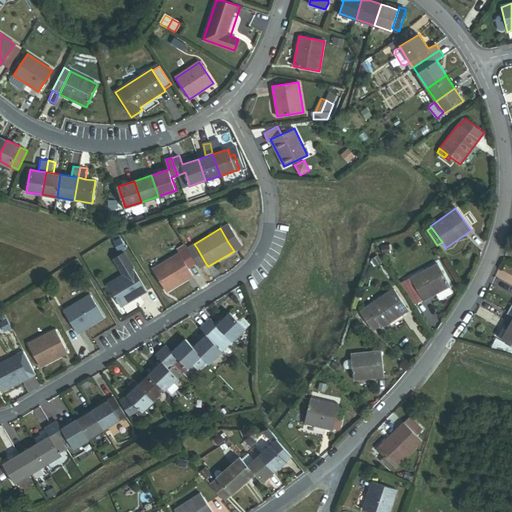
[(179,253),(187,248),(184,243),(176,249),(179,253)]
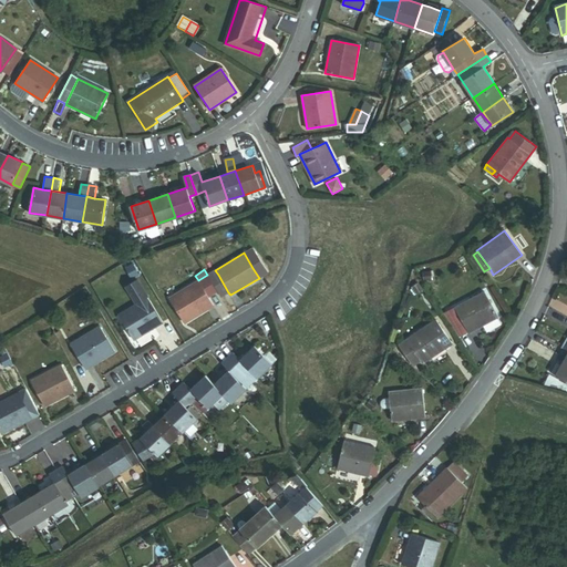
[(207,275),(210,279),(218,275),(215,270),(207,275)]
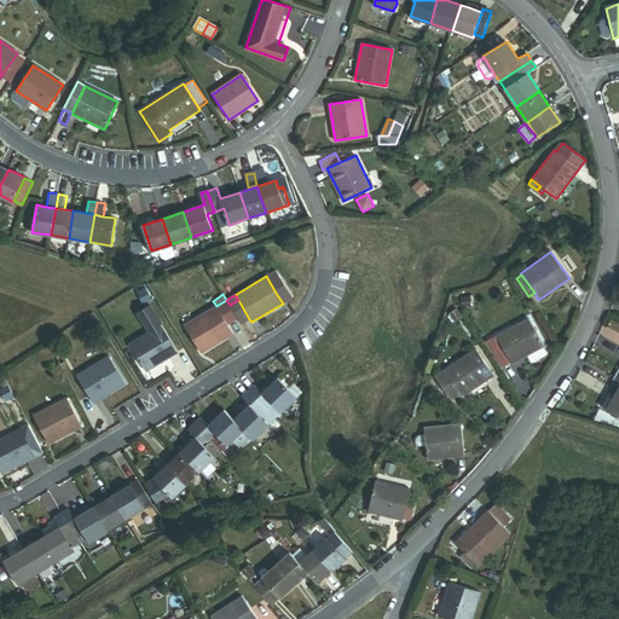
[(226,323),(237,317),(230,305),(226,300),(217,306),(226,323)]
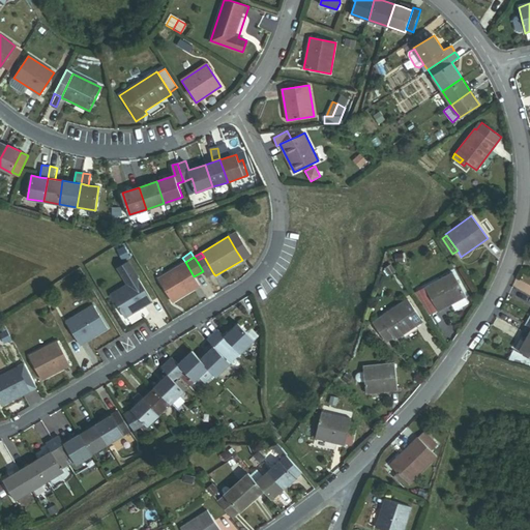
[(206,277),(213,273),(204,257),(197,261),(203,271),(206,277)]
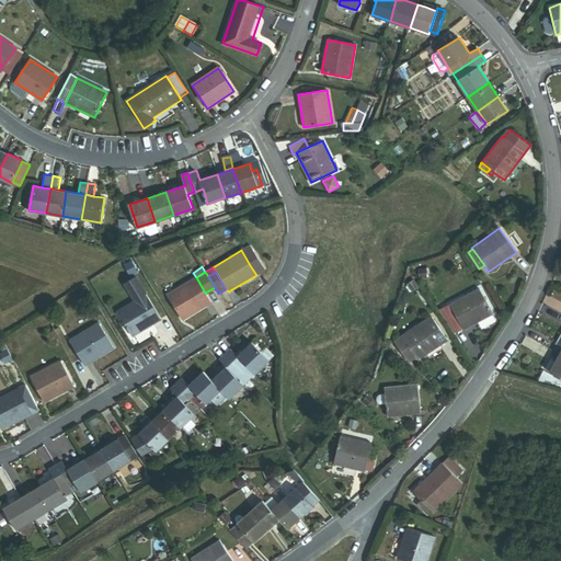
[(183,319),(210,301),(205,293),(196,277),(169,295),(183,319)]
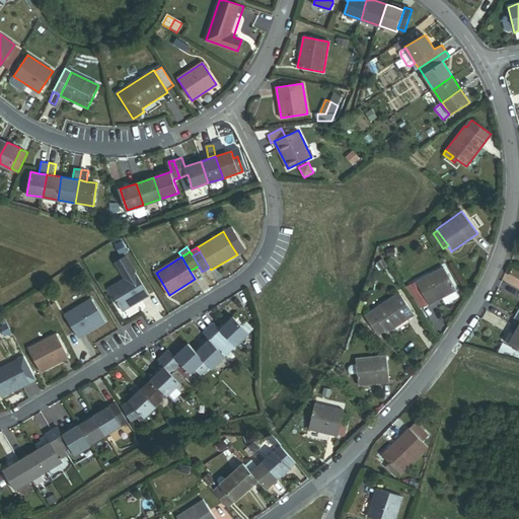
[(428,305),(455,290),(442,267),(415,282),(423,295),(428,305)]
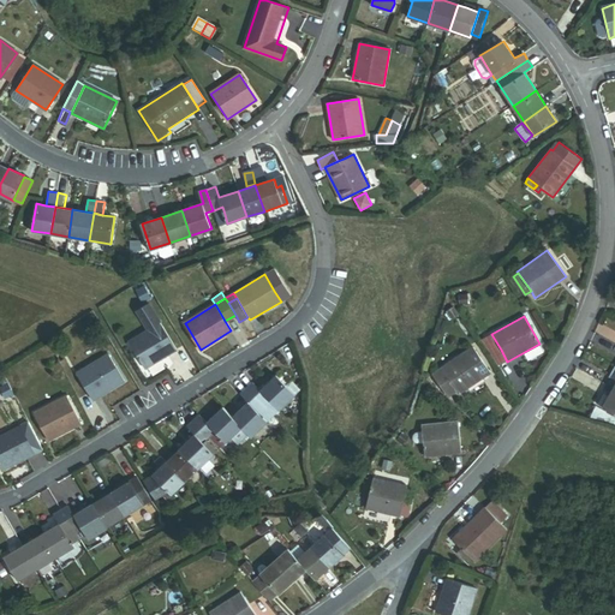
[(144,369),(175,350),(160,323),(127,341),(144,369)]
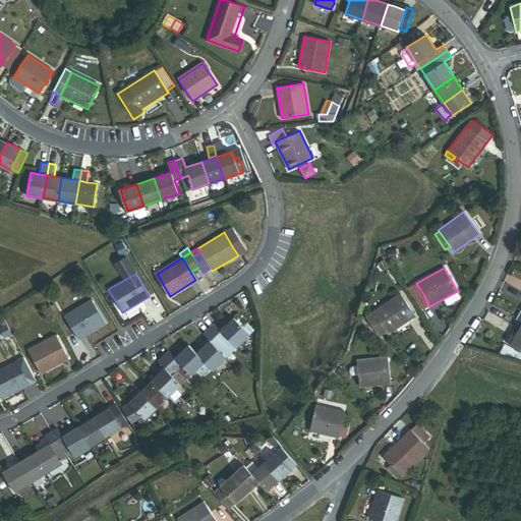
[(424,296),(416,283),(412,285),(419,299),(424,296)]
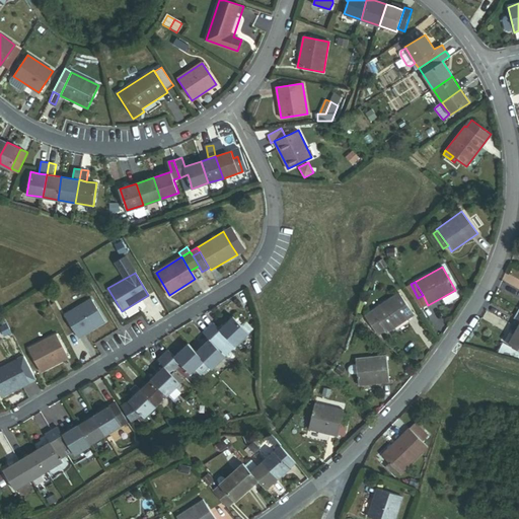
[(418,298),(411,284),(405,287),(420,309),(428,305),(423,295),(418,298)]
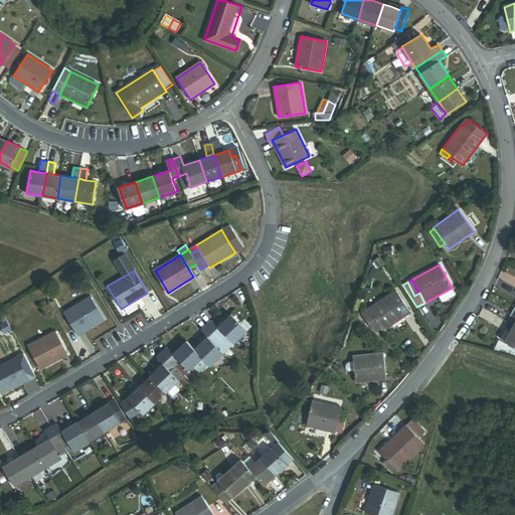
[(384,329),(410,312),(396,290),(362,312),(372,328),(380,322),(383,327),(384,329)]
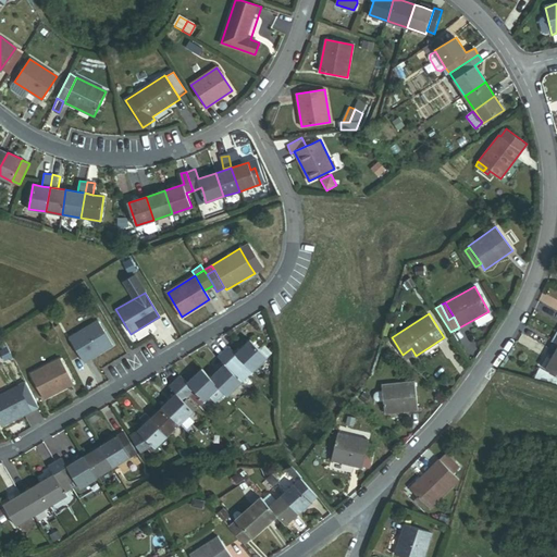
[(84,361),(112,345),(97,321),(70,337),(84,361)]
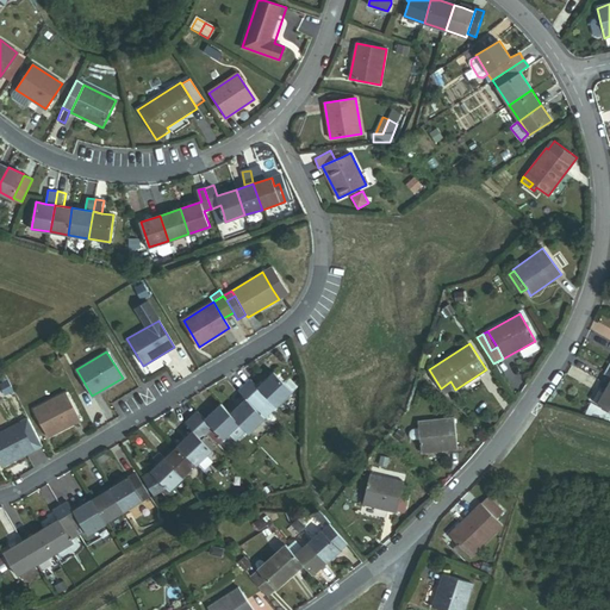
[(266,394),(277,406),(292,391),(274,372),(259,387),(250,379),(244,385),(260,400),(266,394)]
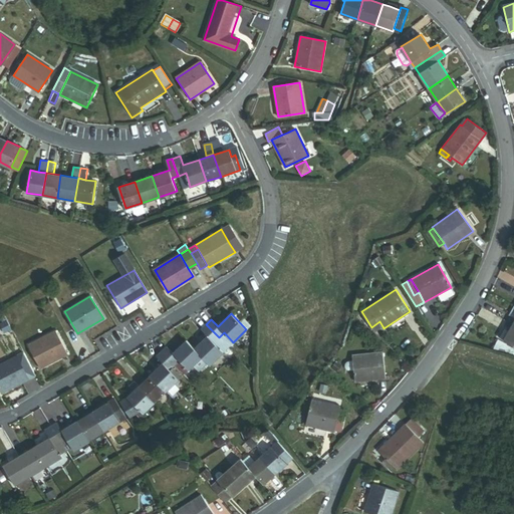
[(0,326),(3,333),(11,329),(6,320),(0,322),(0,326)]
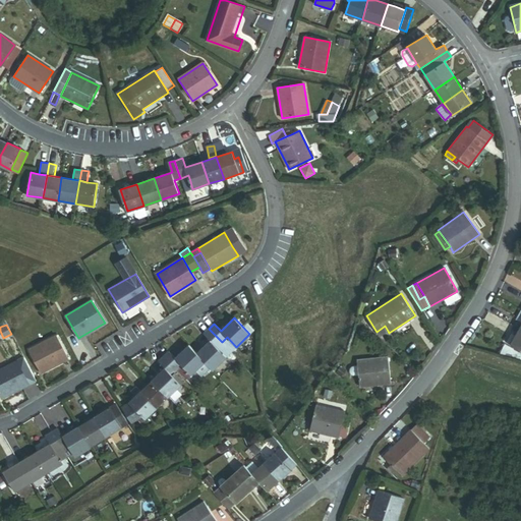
[(377,332),(380,336),(388,331),(385,326),(377,332)]
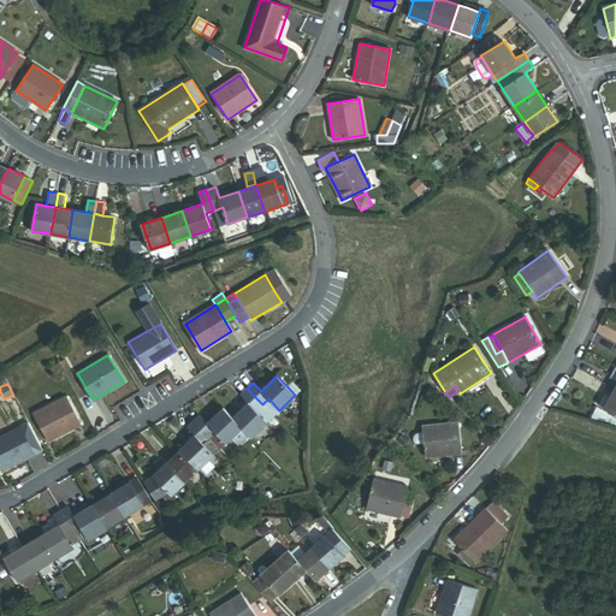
[(267,422),(256,410),(262,404),(247,389),(241,395),(248,402),(232,418),(242,427),(252,437),(267,422)]
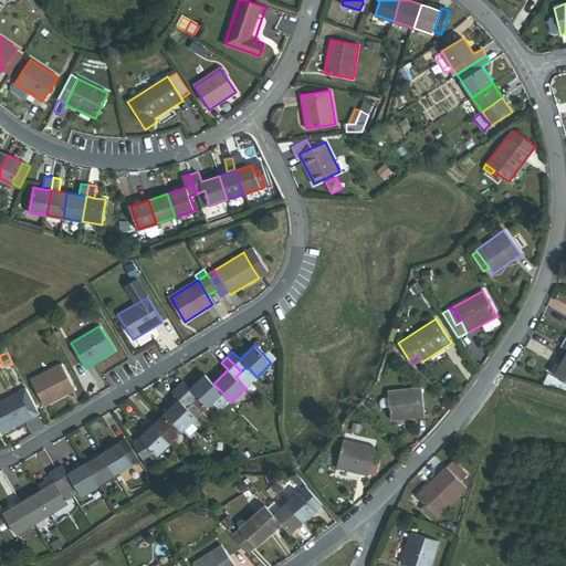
[(554,375),(565,381),(565,357),(564,357),(559,365),(554,375)]
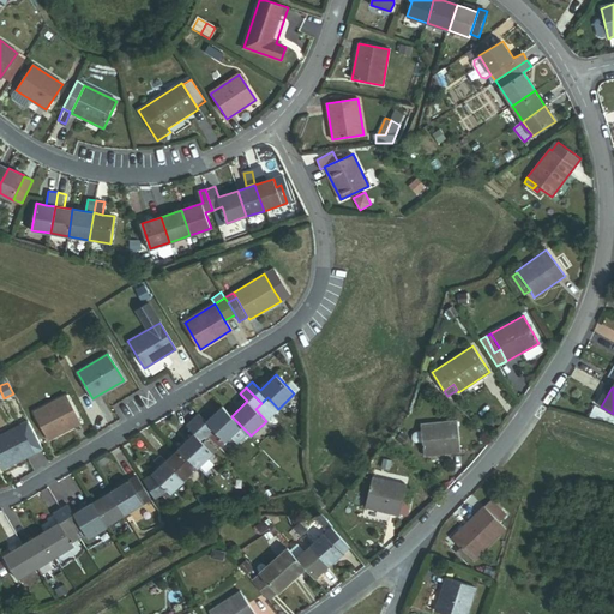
[(601,407),(607,396),(602,392),(595,404),(601,407)]
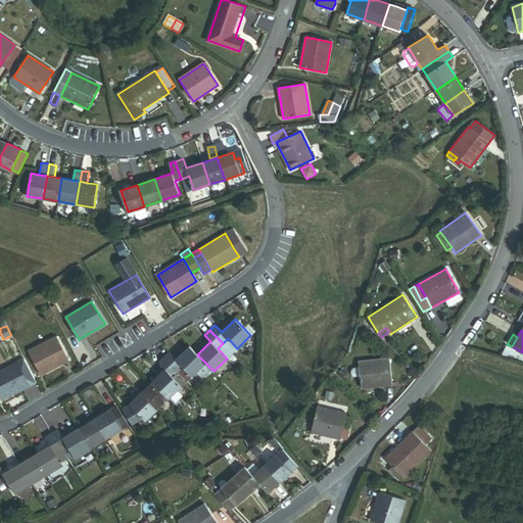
[(41,374),(68,361),(57,337),(29,350),(41,374)]
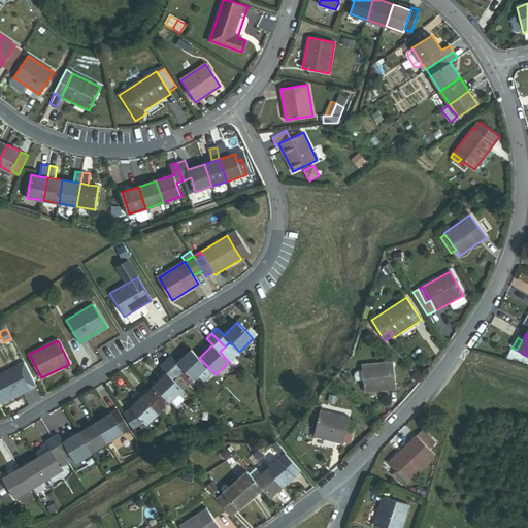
[(239,352),(230,341),(225,347),(234,357),(239,352)]
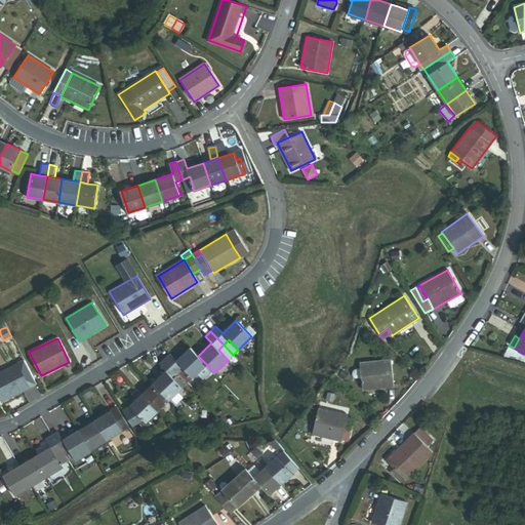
[(233,355),(224,345),(218,350),(228,360),(233,355)]
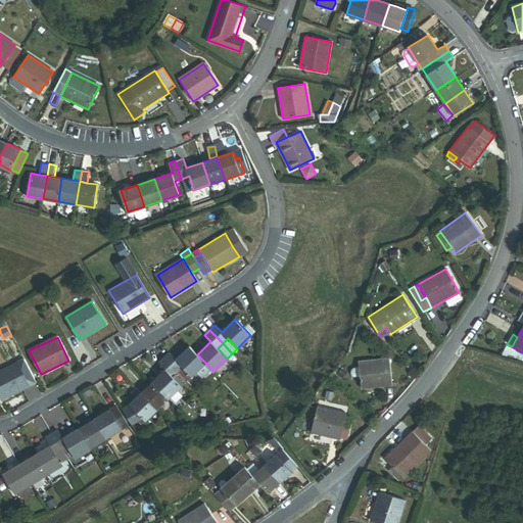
[(192,375),(205,363),(197,354),(189,346),(176,359),(170,352),(164,358),(177,370),(182,365),(192,375)]
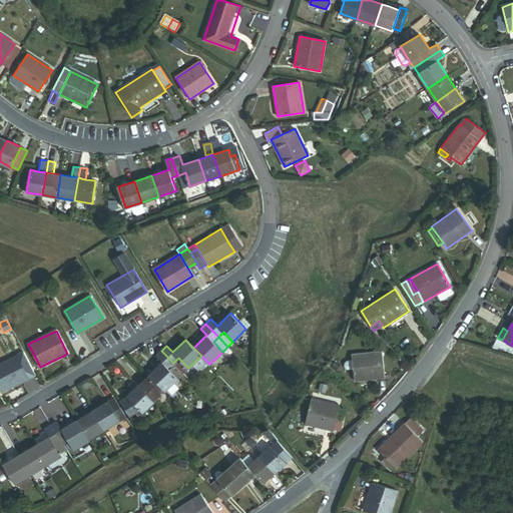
[(503,354),(503,344),(496,340),(493,351),(503,354)]
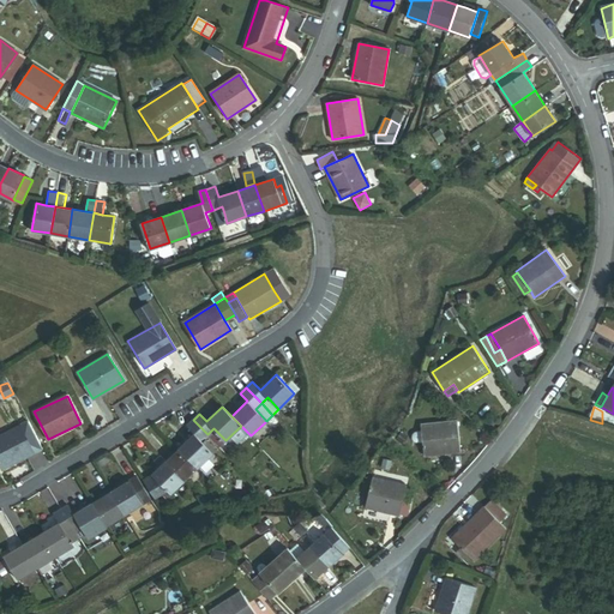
[(212,452),(202,440),(208,434),(193,420),(187,425),(194,433),(179,447),(198,467),(212,452)]
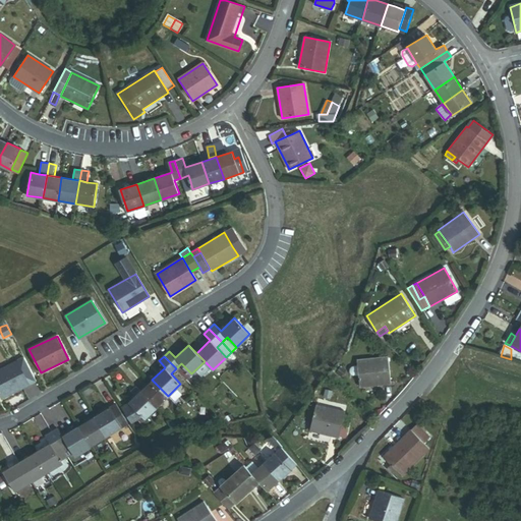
[(359,386),(390,384),(388,356),(356,359),(359,386)]
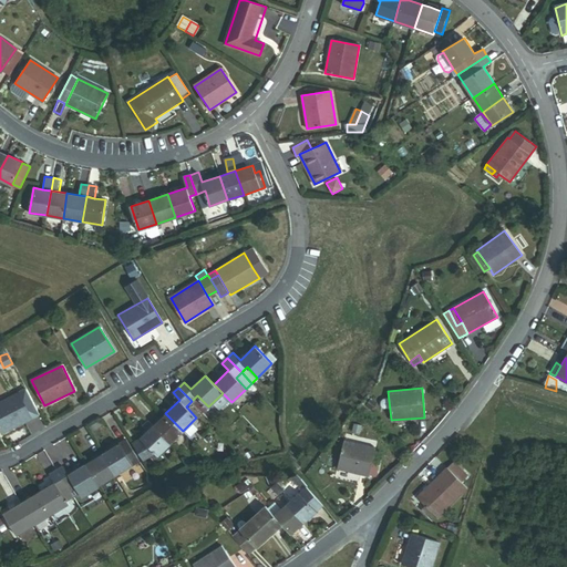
[(39,415),(26,390),(0,401),(0,433),(0,434),(39,415)]
